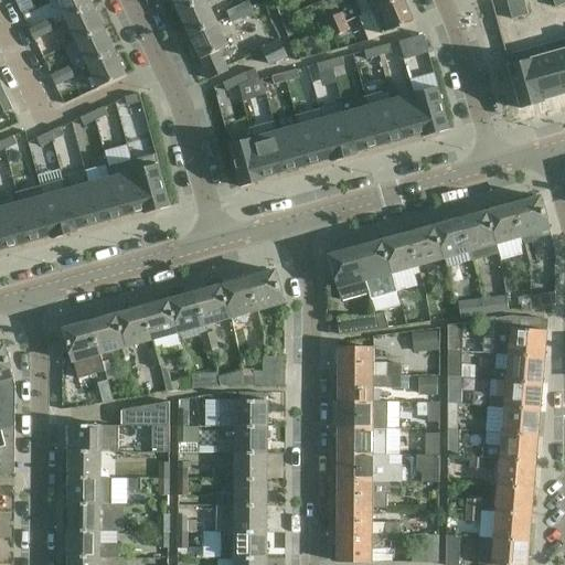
[(94,7),(89,0),(56,0),(66,20),(94,7)]
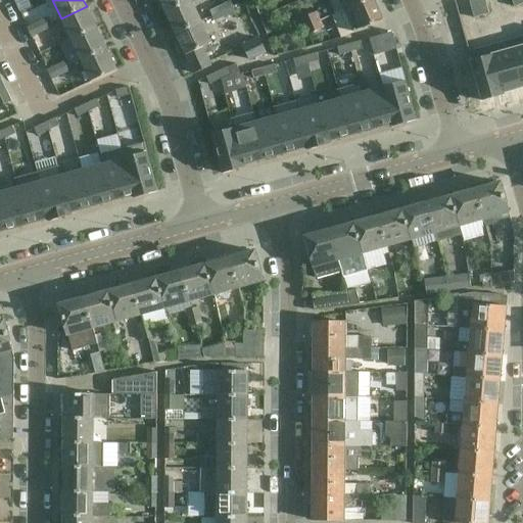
[(186,0),(159,0),(164,10),(186,0)]
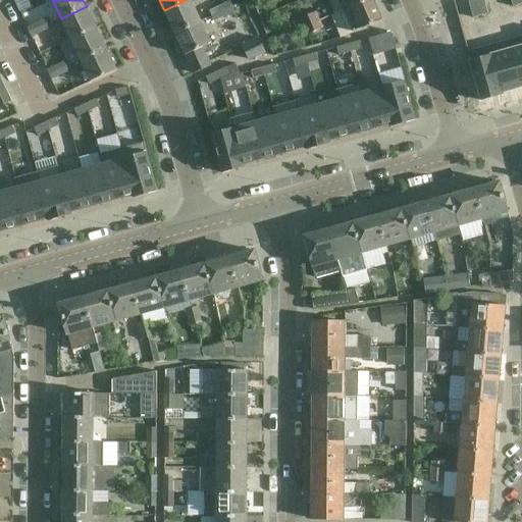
[(200,18),(191,0),(186,0),(164,10),(174,31),(200,18)]
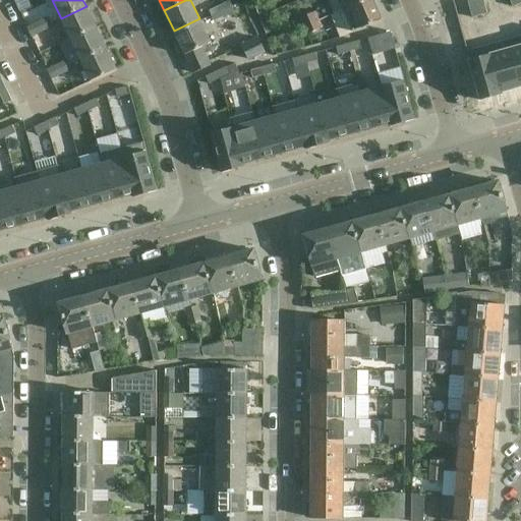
[(366,0),(327,0),(329,3),(335,0),(339,0),(343,10),(366,0)]
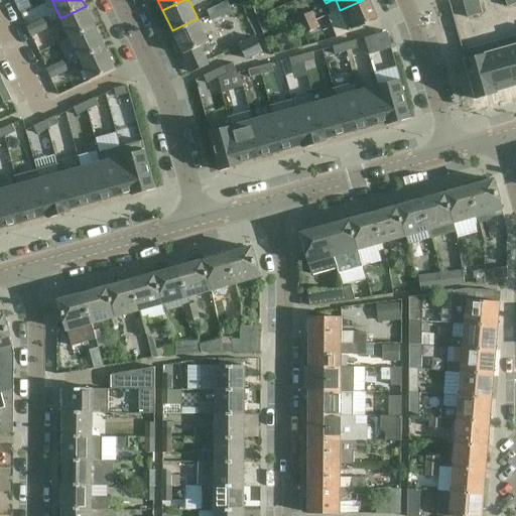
[(369,0),(363,0),(340,10),(350,32),(350,33),(378,20),(371,3),(369,0)]
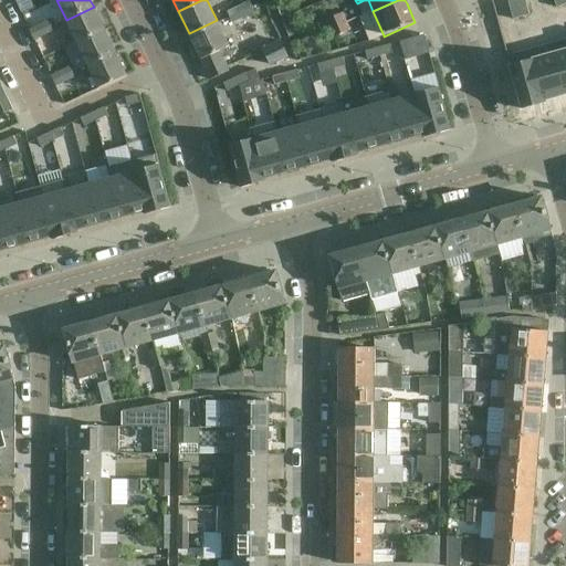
[(521,18),(516,0),(509,3),(513,20),(521,18)]
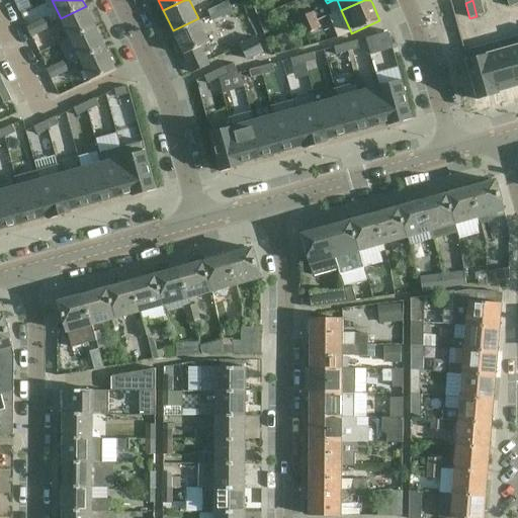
[(485,14),(481,0),(473,0),(472,0),(477,16),(485,14)]
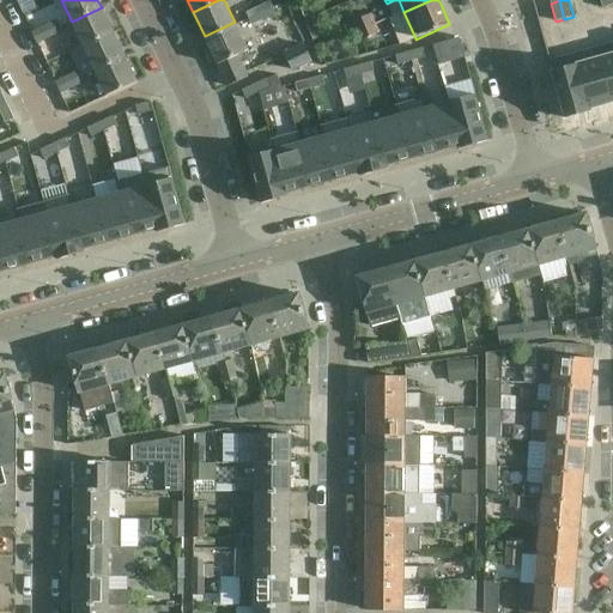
[(271,2),(259,8),(265,20),(277,16),(271,2)]
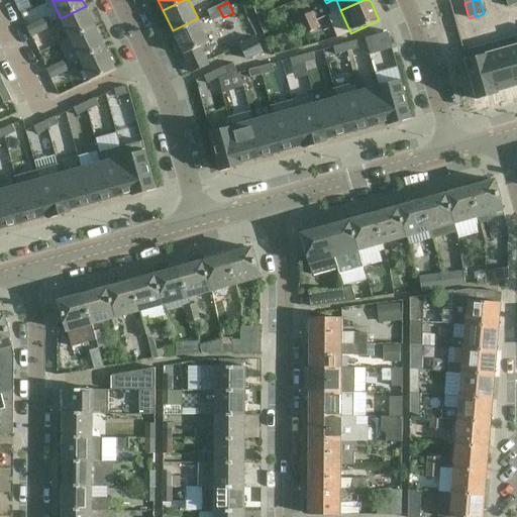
[(96,28),(86,6),(61,18),(71,40),(96,28)]
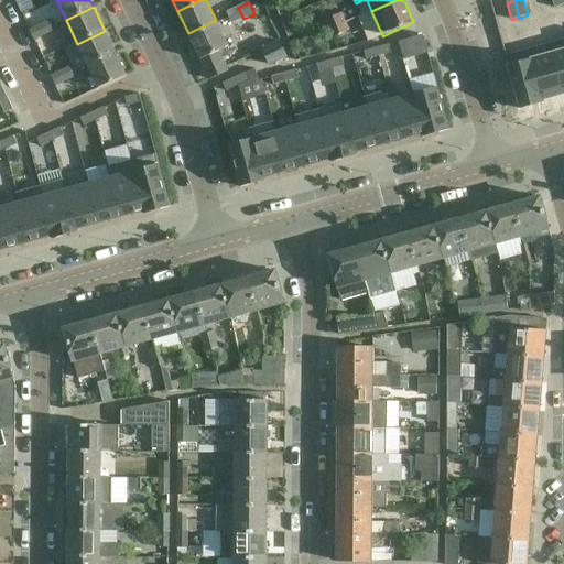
[(243,19),(238,8),(227,12),(232,24),(243,19)]
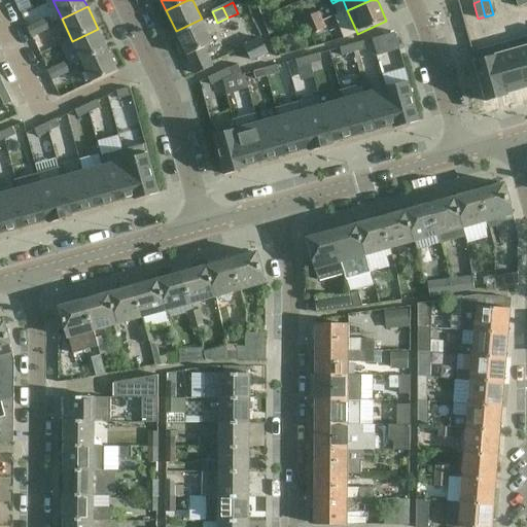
[(323,22),(320,12),(303,20),(307,29),(323,22)]
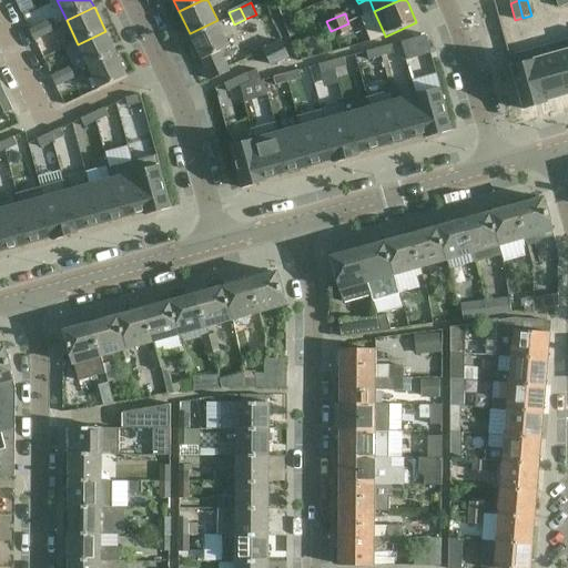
[(52,20),(41,26),(46,36),(57,30),(52,20)]
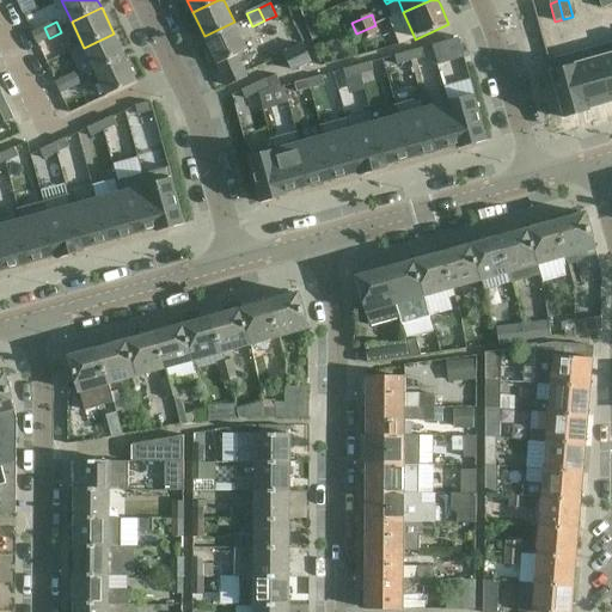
[(245,47),(234,22),(204,36),(215,61),(245,47)]
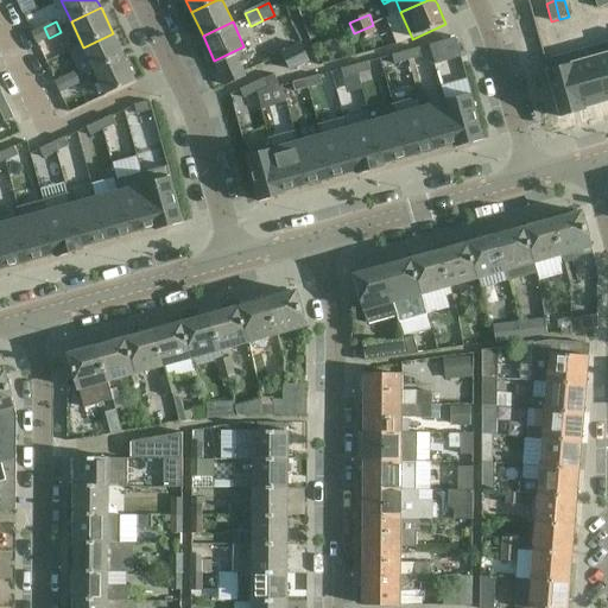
[(373,25),(354,33),(358,42),(378,33),(373,25)]
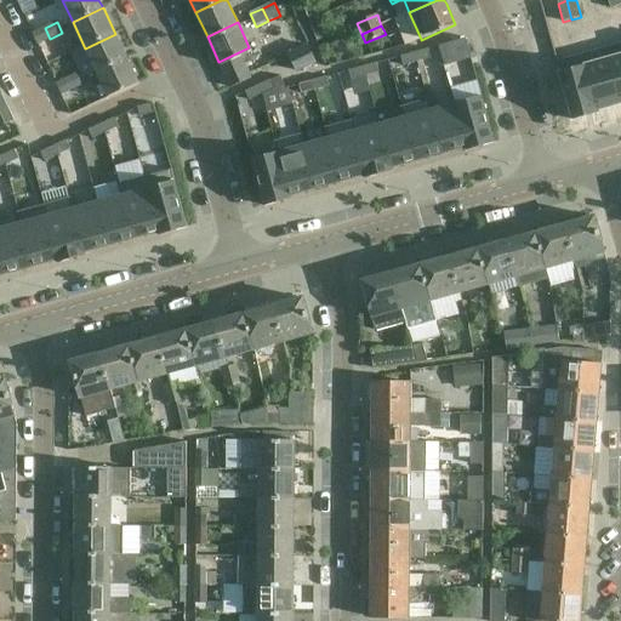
[(50,39),(45,28),(33,34),(38,45),(50,39)]
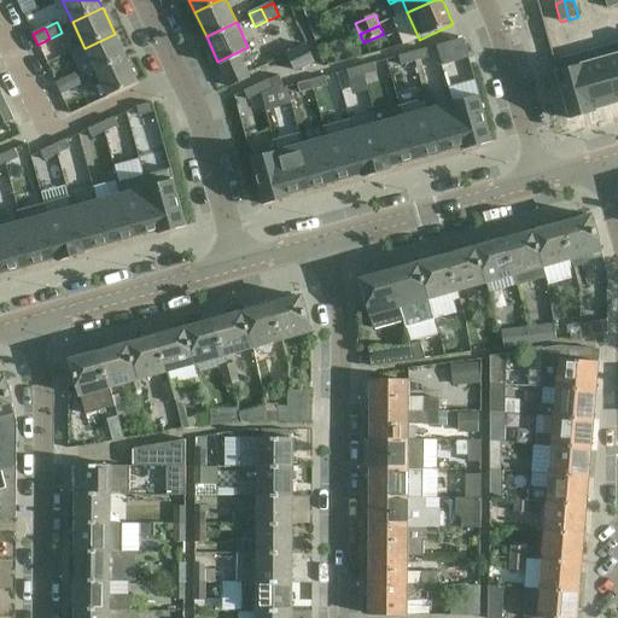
[(85,48),(73,53),(81,71),(83,79),(95,73),(127,58),(115,34),(85,48)]
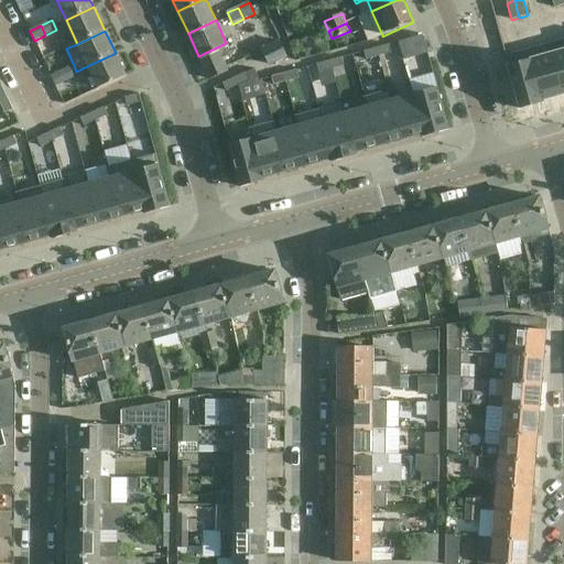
[(409,40),(399,42),(404,61),(427,54),(429,54),(423,34),(422,35),(422,36),(420,36),(409,40)]
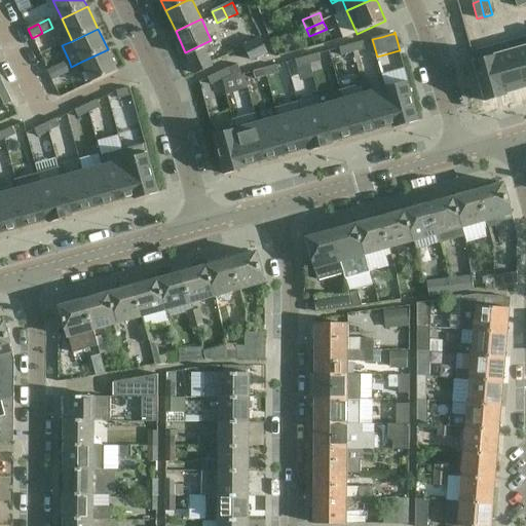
[(525,85),(525,37),(514,41),(525,85)]
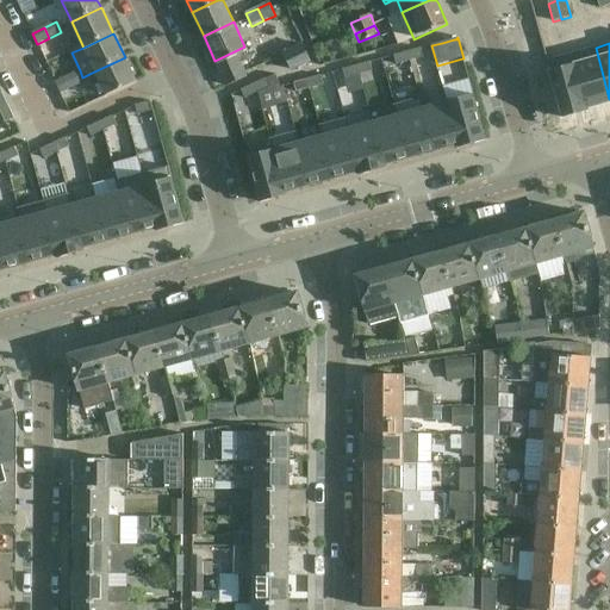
[(284,55),(292,70),(310,62),(303,45),(284,55)]
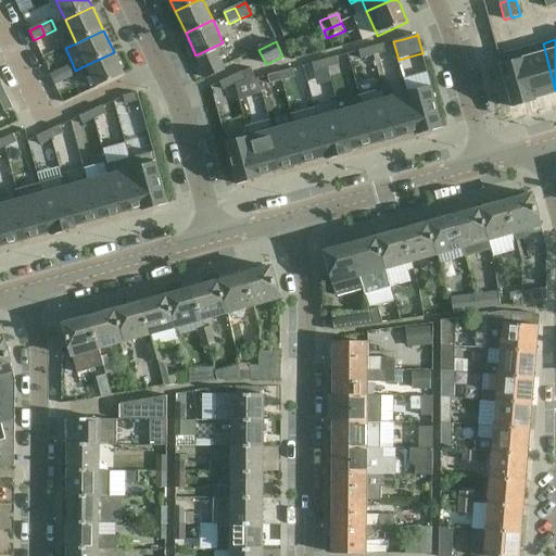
[(225,47),(223,42),(196,55),(207,79),(225,71),(219,59),(225,55),(222,48),(225,47)]
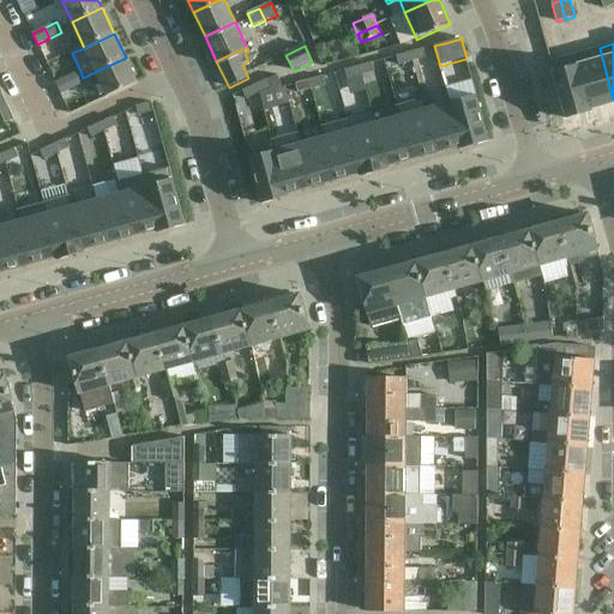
[(593,109),(613,103),(613,100),(600,48),(576,54),(593,109)]
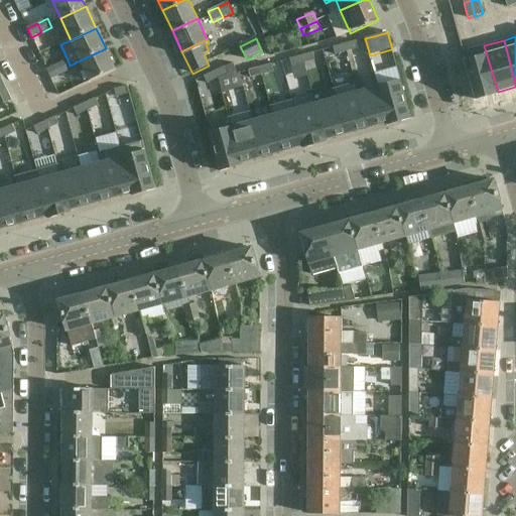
[(356,41),(345,44),(347,52),(358,49),(356,41)]
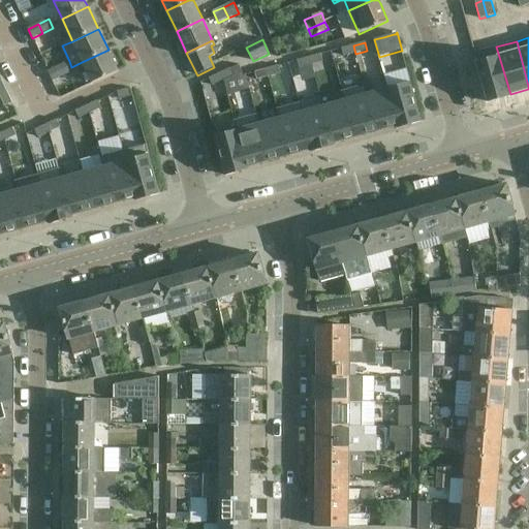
[(344,57),(355,54),(353,45),(342,49),(344,57)]
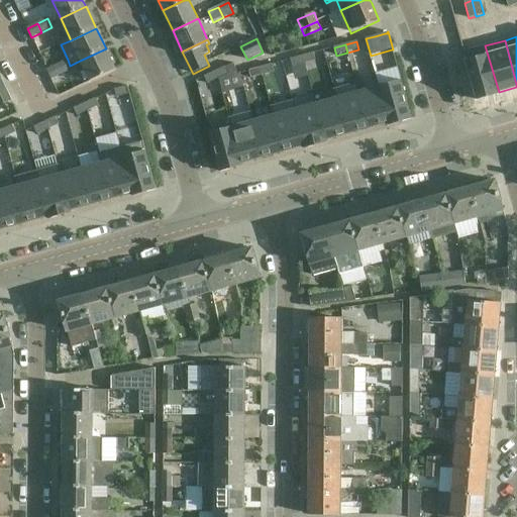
[(499,92),(485,45),(475,48),(464,52),(463,52),(478,100),(499,94),(499,92)]
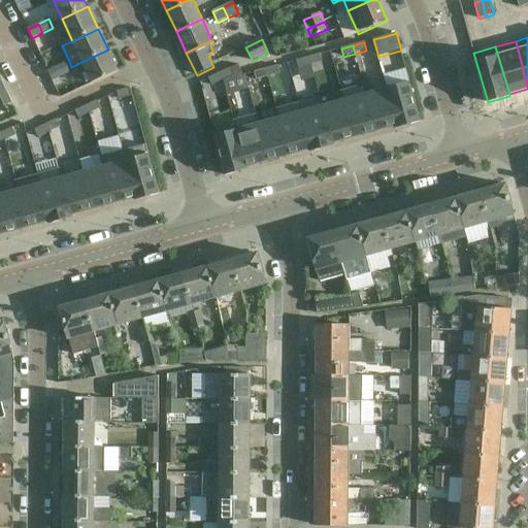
[(118,71),(108,50),(81,62),(92,84),(118,71)]
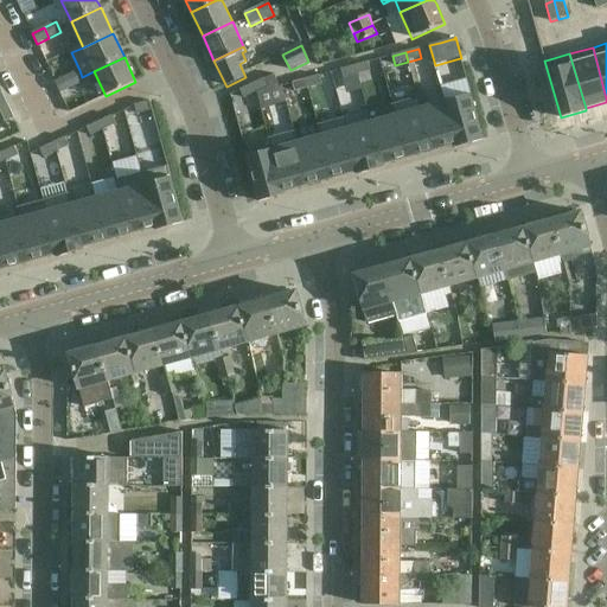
[(355,66),(357,75),(371,71),(368,62),(355,66)]
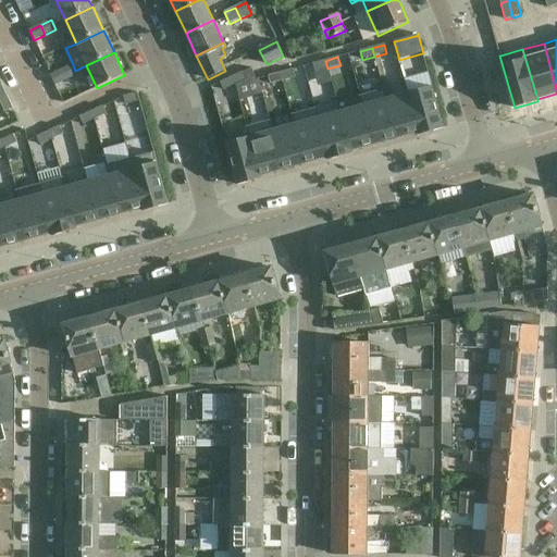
[(316,73),(327,69),(325,61),(313,64),(316,73)]
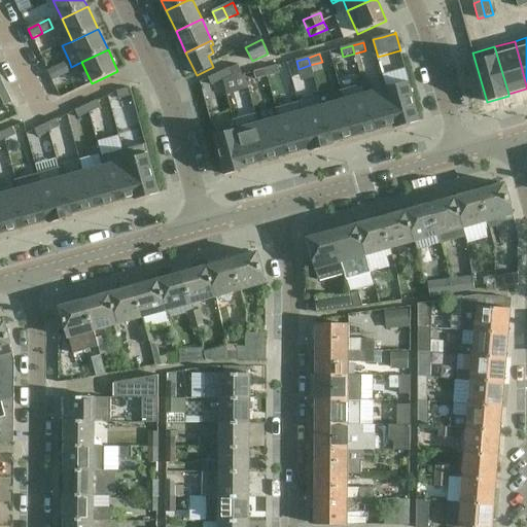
[(69,61),(58,66),(63,76),(73,71),(69,61)]
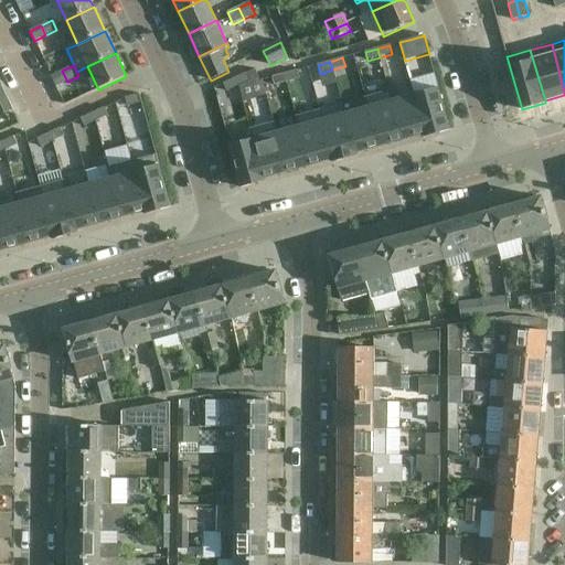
[(67,82),(62,71),(51,76),(56,87),(67,82)]
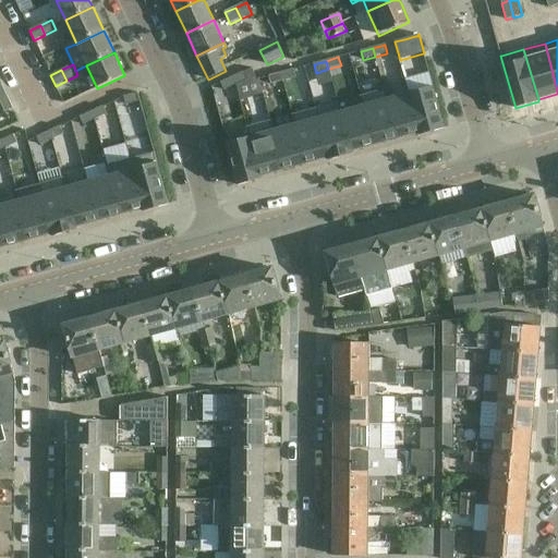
[(293,70),(281,73),(283,82),(296,79),(293,70)]
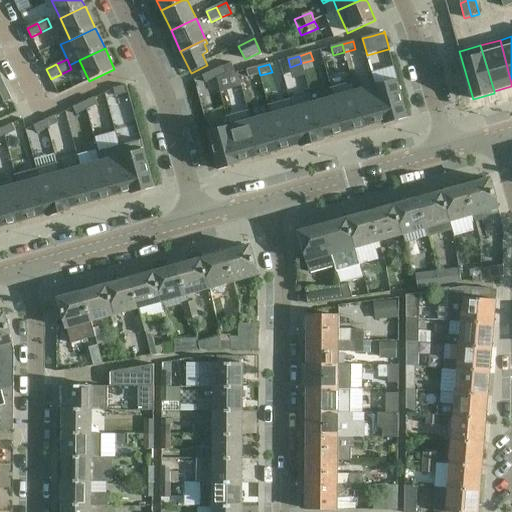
[(215,76),(217,78),(227,73),(225,68),(224,66),(213,71),(213,72),(215,76)]
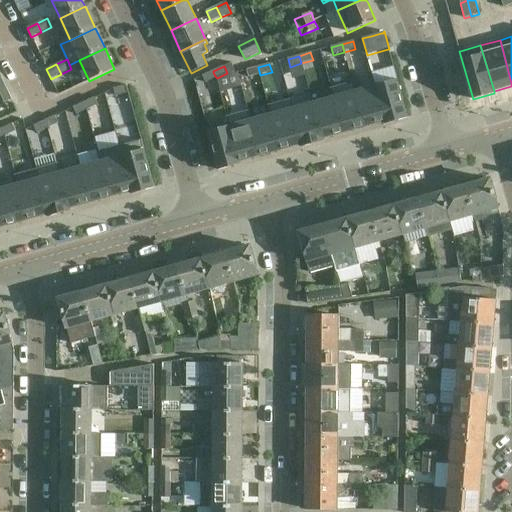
[(249,78),(260,75),(258,67),(247,70),(249,78)]
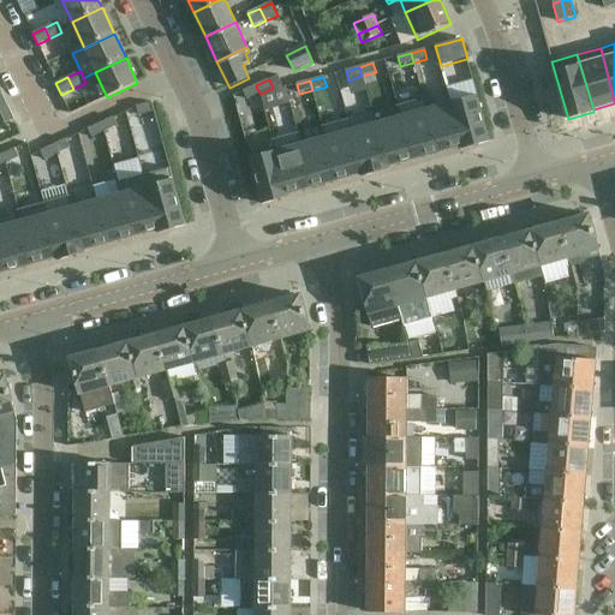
[(463,147),(461,147),(463,150),(490,142),(477,96),(473,81),(447,88),(451,103),(463,147)]
